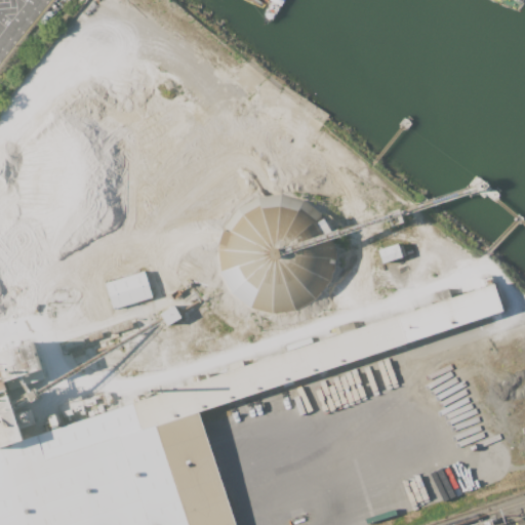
[(339,281),(326,301),(306,315),(283,319),(259,315),(239,301),(226,281),(221,258),(226,235),(239,214),(259,202),(283,197),(306,202),(326,214),(339,235),(344,258),(339,281)]
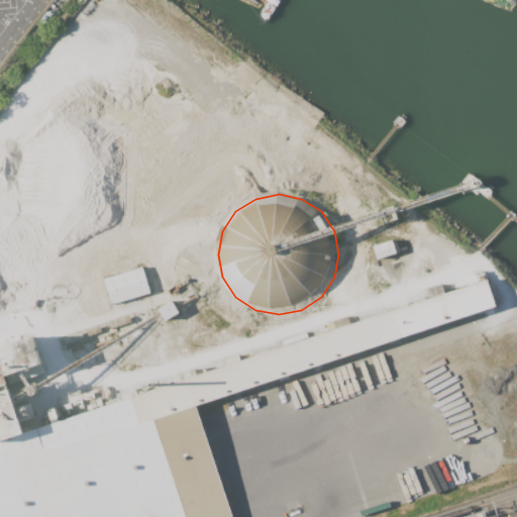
[(395,253),(392,240),(373,244),(375,257),(395,253)]
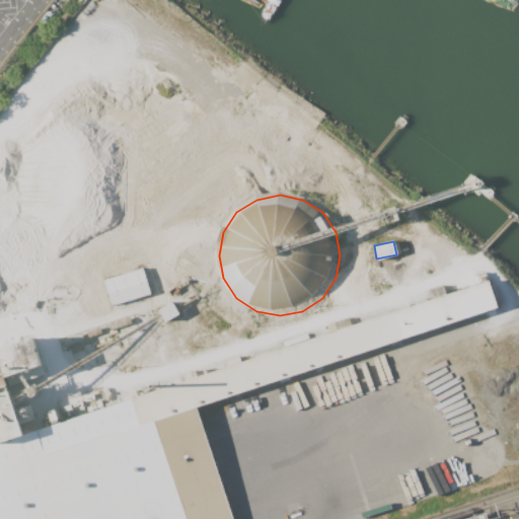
[(104,283),(143,271),(151,296),(143,298),(145,303),(114,312),(104,283)]
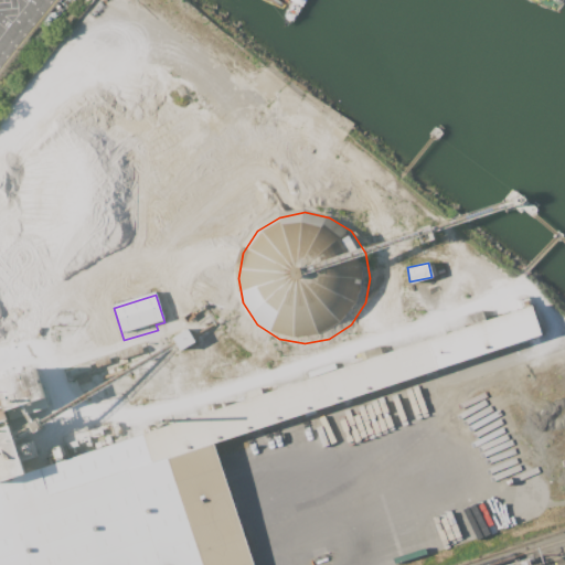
[(0,564),(0,420),(10,417),(29,475),(535,306),(544,334),(215,445),(255,564),(0,564)]
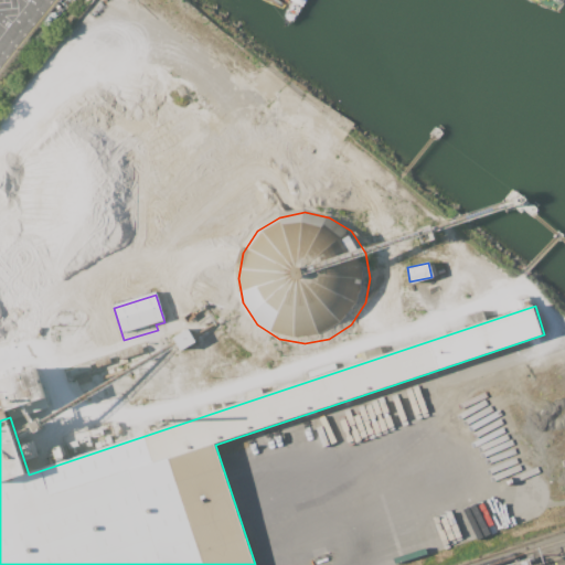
[(1,386),(39,373),(49,402),(11,415),(10,411),(0,414),(0,393),(3,392),(1,386)]
